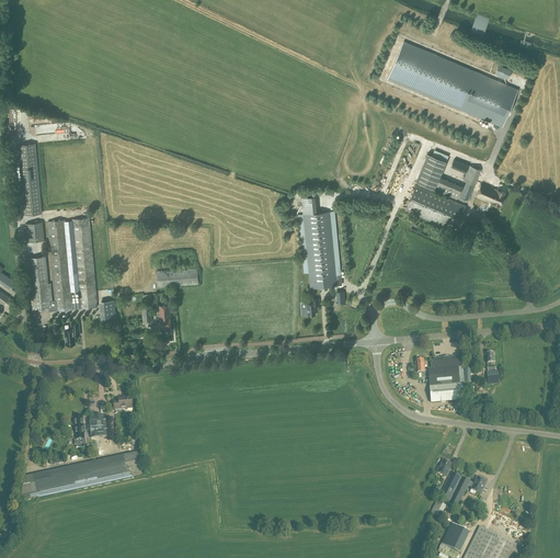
[(520,87),(404,38),(389,76),(503,124),(520,87)]
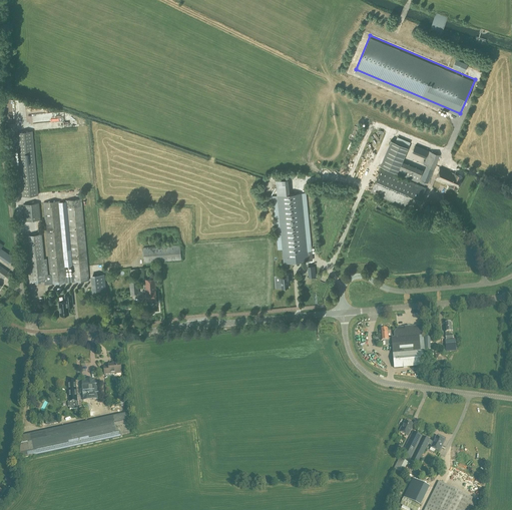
[(376,87),(374,94),(383,97),(383,96),(399,101),(401,95),(376,87)]
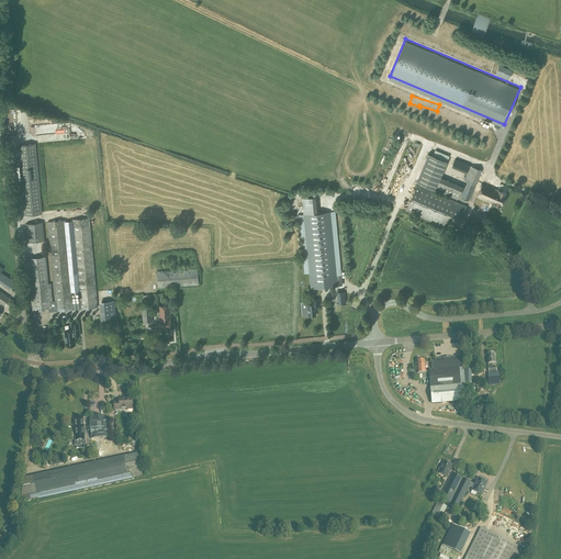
[(15,104),(6,105),(7,131),(18,131),(18,124),(21,124),(21,121),(18,121),(17,112),(15,112),(15,104)]
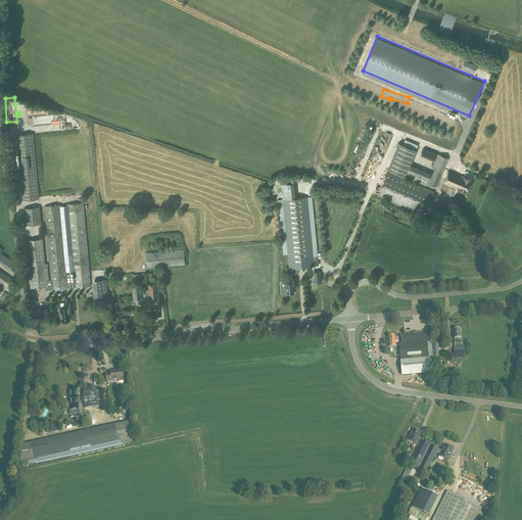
[(409,99),(407,105),(431,114),(432,110),(435,111),(436,107),(438,108),(440,105),(435,103),(435,105),(431,103),(430,106),(409,99)]
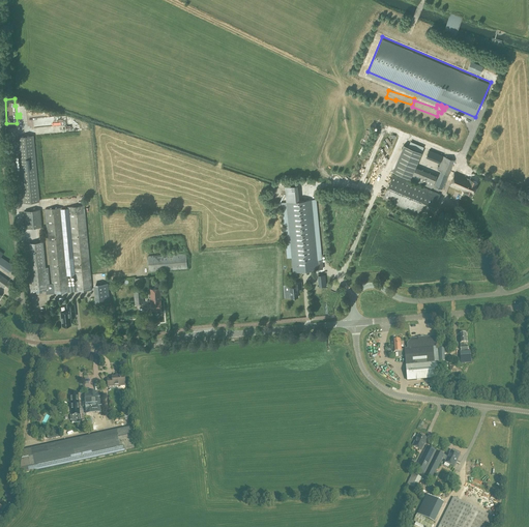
[(31,115),(32,123),(50,123),(50,117),(53,117),(53,119),(55,119),(55,121),(60,121),(60,113),(56,113),(56,114),(31,115)]
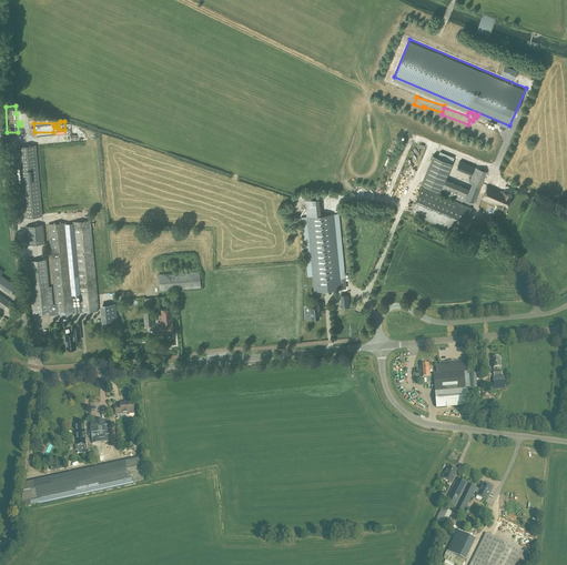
[(387,140),(377,164),(383,167),(391,144),(388,143),(390,141),(387,140)]
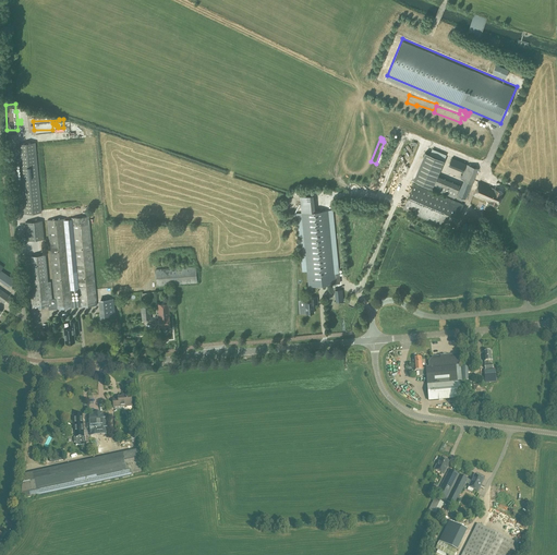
[(26,210),(43,209),(36,140),(20,141),(23,176),(22,176),(22,180),(23,180),(26,210)]
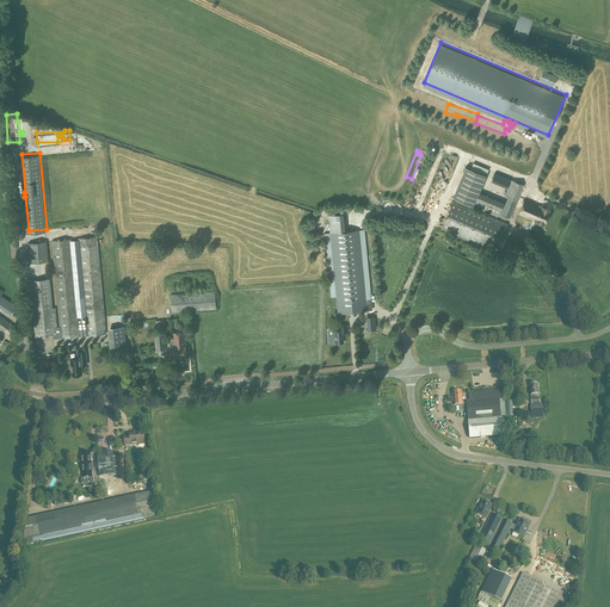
[(427,191),(441,154),(439,154),(439,155),(432,153),(424,175),(429,177),(427,180),(424,179),(423,183),(420,181),(419,185),(424,186),(423,190),(427,191)]
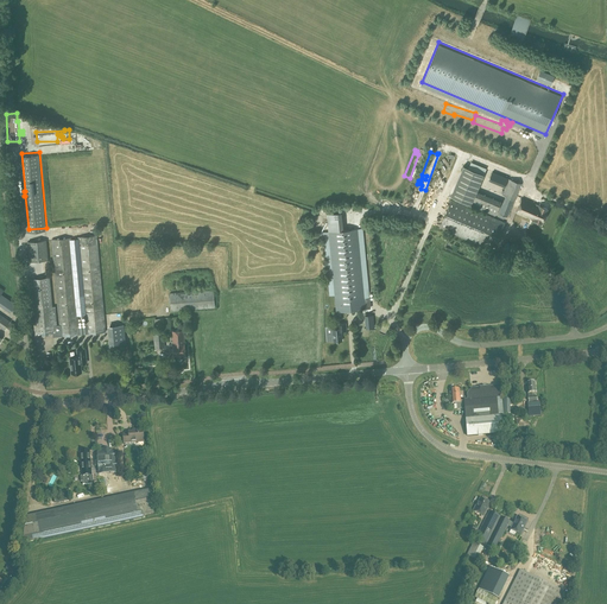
[(460,180),(467,184),(474,169),(467,165),(460,180)]
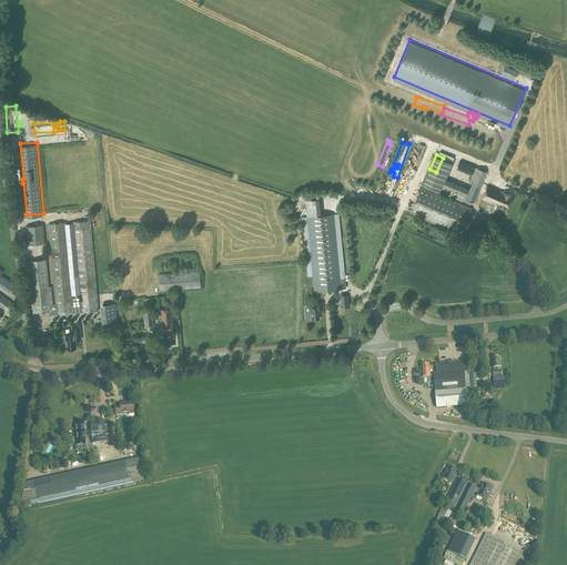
[(448,154),(448,157),(444,157),(443,165),(451,167),(453,154),(448,154)]
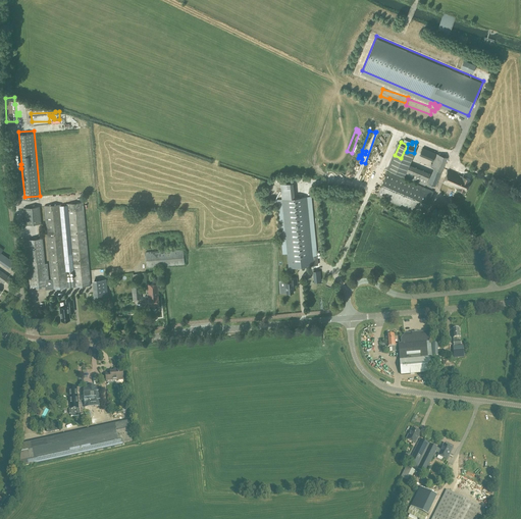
[(430,166),(443,167),(447,156),(447,152),(441,152),(423,145),(422,145),(419,152),(430,156),(430,166)]
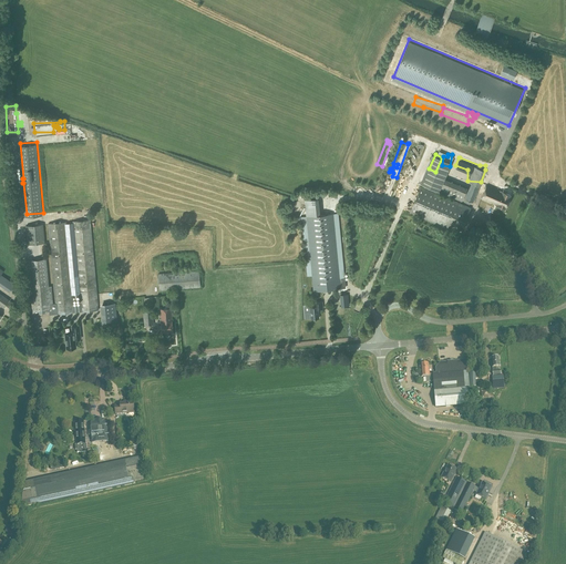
[(469,185),(445,175),(440,188),(463,198),(469,185)]
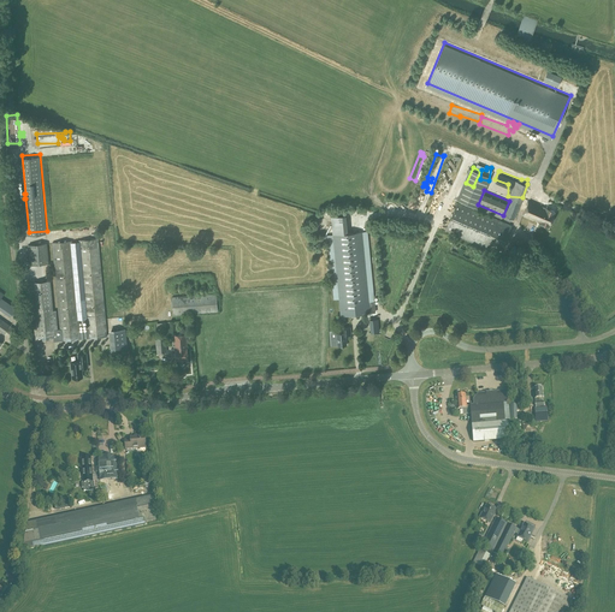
[(525,212),(542,219),(550,223),(559,205),(543,197),(542,202),(531,197),(525,212)]
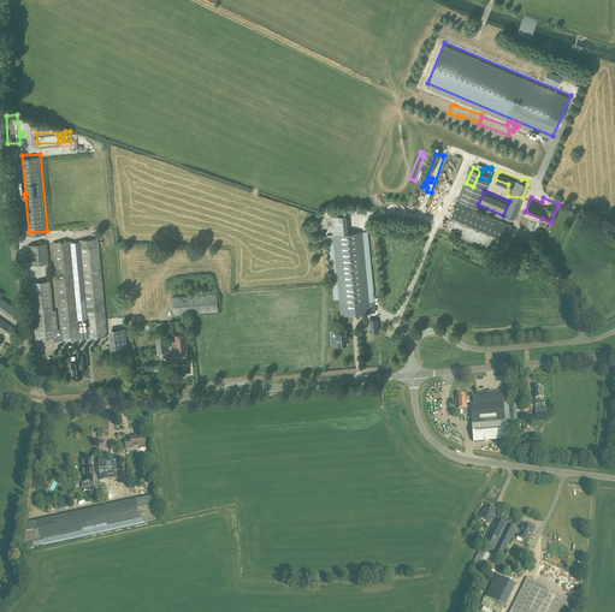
[(459,198),(447,227),(501,251),(513,223),(459,198)]
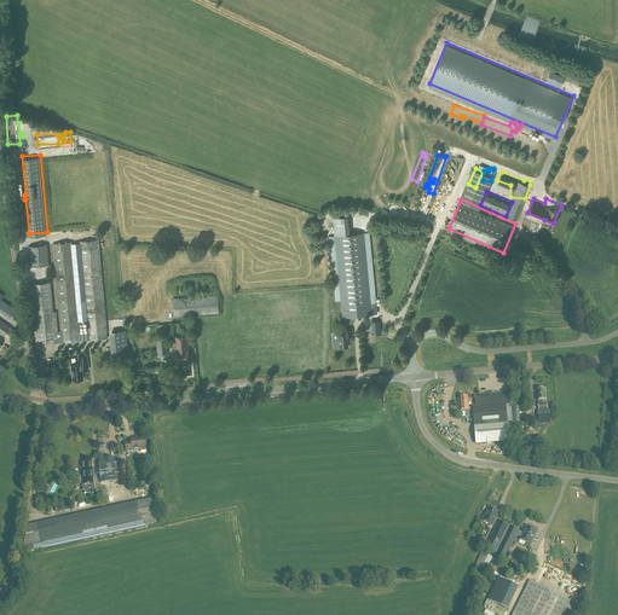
[(348,213),(334,215),(335,232),(330,233),(338,297),(342,296),(344,313),(379,311),(370,230),(351,231),(348,213)]
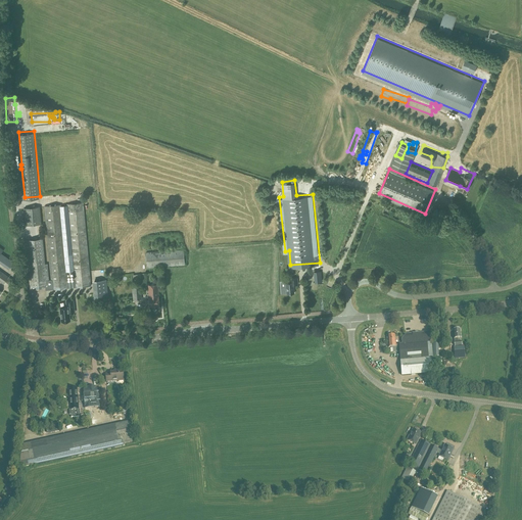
[(47,286),(55,286),(67,285),(67,284),(77,284),(92,282),(85,200),(68,201),(75,280),(69,281),(62,202),(46,203),(52,278),(47,279),(43,236),(28,237),(32,283),(47,282),(47,286)]
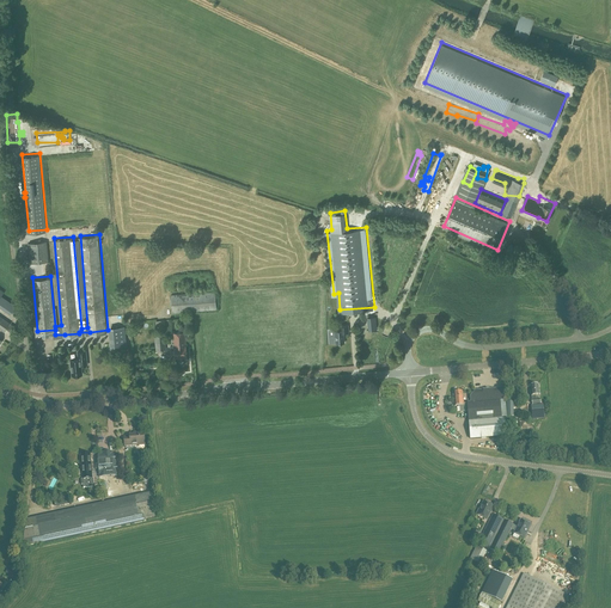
[(49,258),(48,239),(29,240),(31,259),(49,258)]
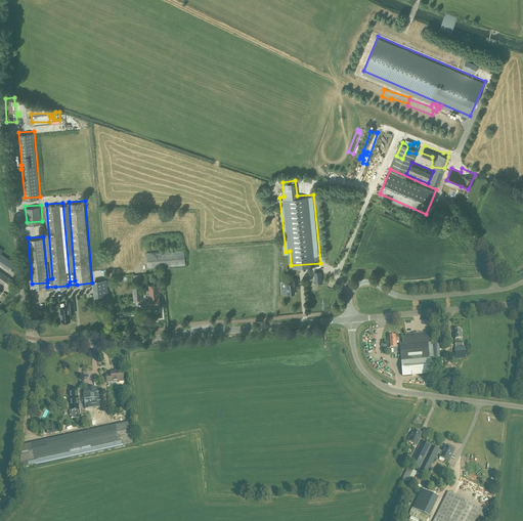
[(0,253),(3,255),(0,258),(0,259),(10,266),(14,259),(2,251),(4,247),(0,244),(0,253)]
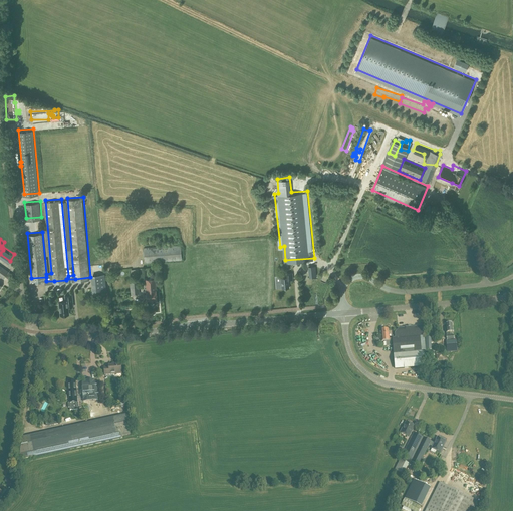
[(146,260),(183,257),(182,242),(145,245),(146,260)]
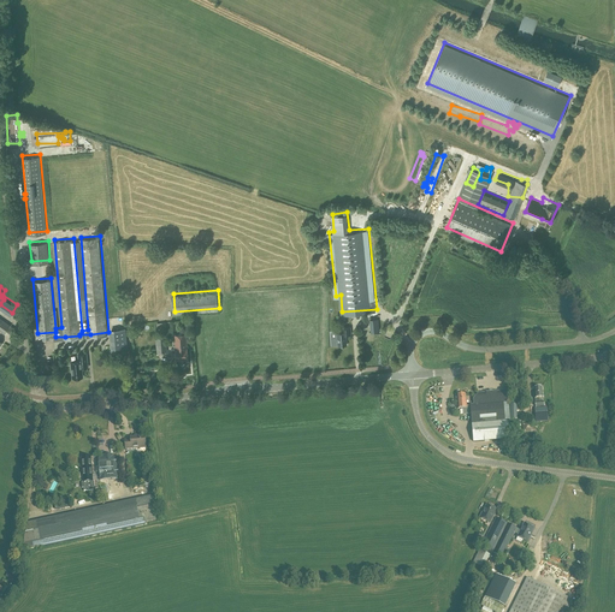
[(0,326),(6,331),(12,322),(0,314),(0,326)]
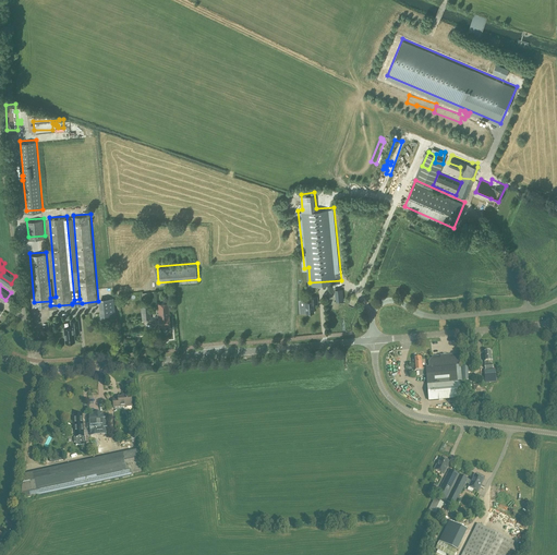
[(336,287),(337,299),(346,298),(343,286),(336,287)]
